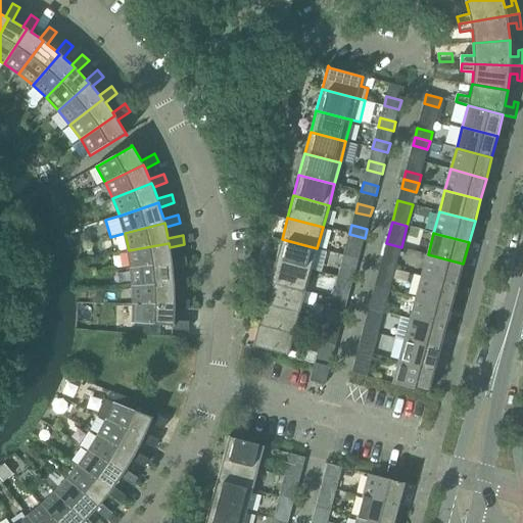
[(282,239),(276,260),(312,270),(317,248),(282,239)]
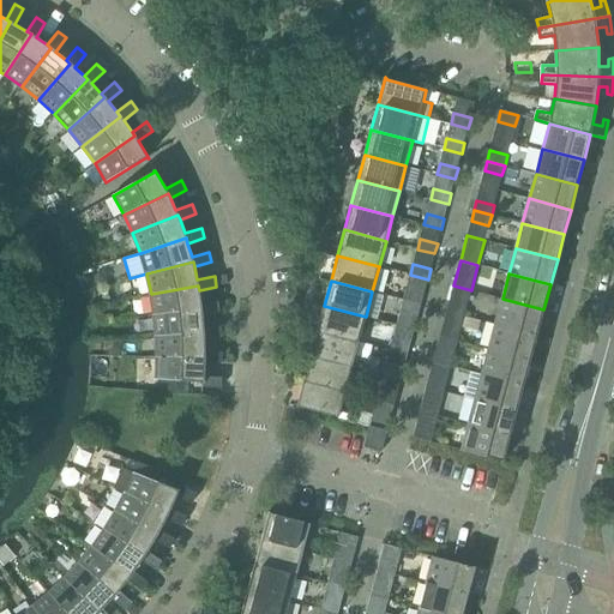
[(151,294),(154,315),(202,309),(203,314),(220,312),(218,301),(202,304),(199,290),(198,286),(151,294)]
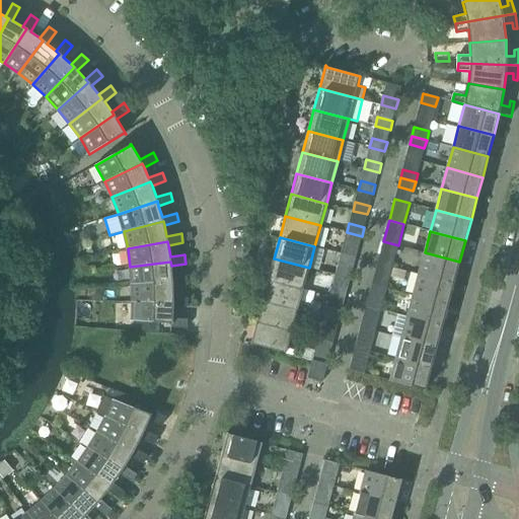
[(383,241),(377,263),(392,267),(398,245),(383,241)]
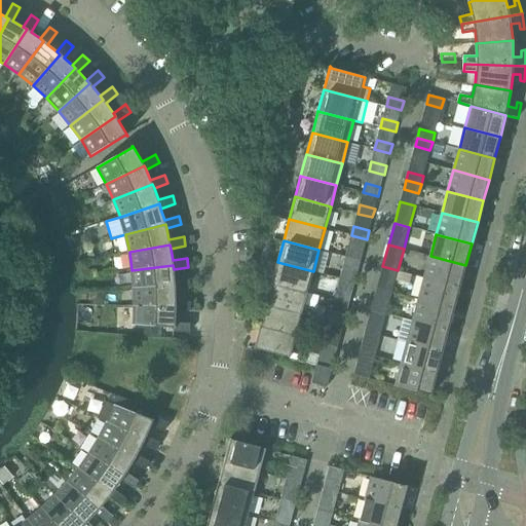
[(363,252),(348,248),(345,257),(361,261),(363,252)]
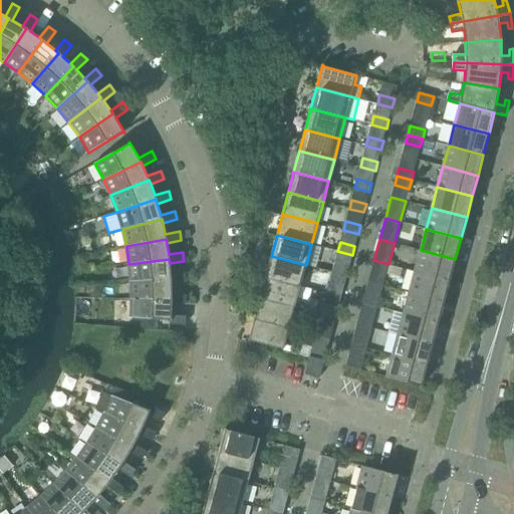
[(421,250),(415,271),(450,280),(455,259),(421,250)]
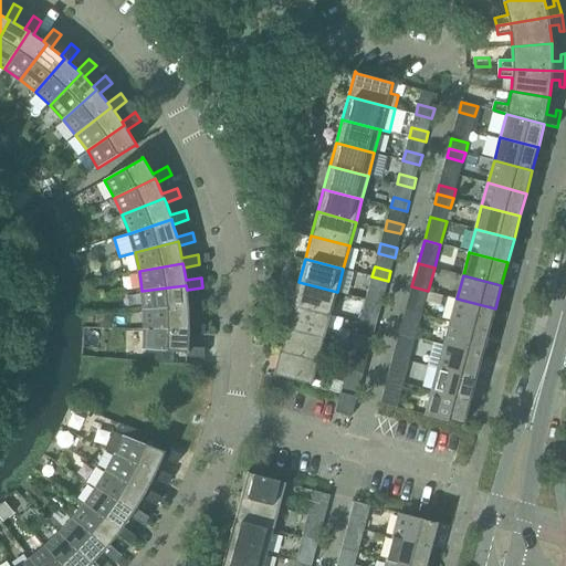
[(91,282),(81,283),(83,299),(93,296),(91,282)]
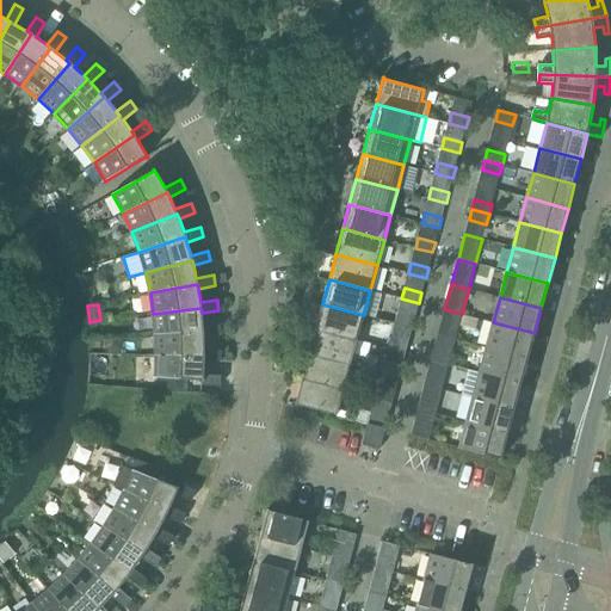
[(322,304),(316,328),(357,340),(364,315),(322,304)]
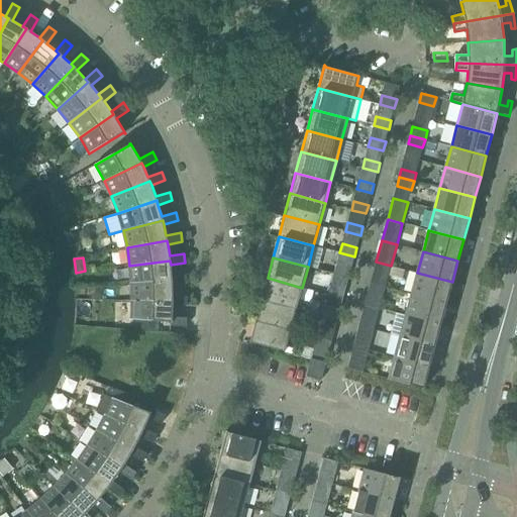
[(129,266),(131,284),(172,280),(172,285),(187,284),(187,275),(172,276),(171,265),(170,261),(129,266)]
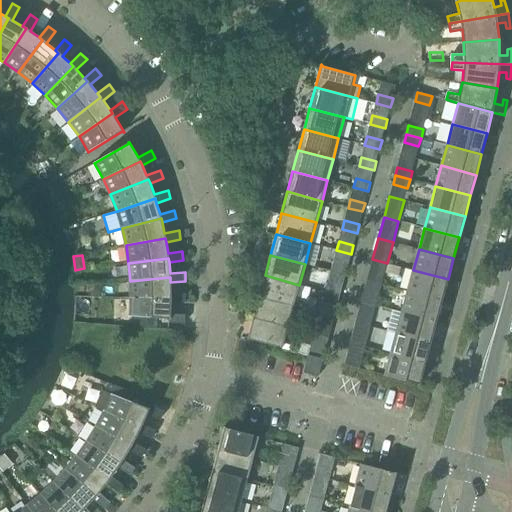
[(372,259),(367,280),(382,284),(387,263),(372,259)]
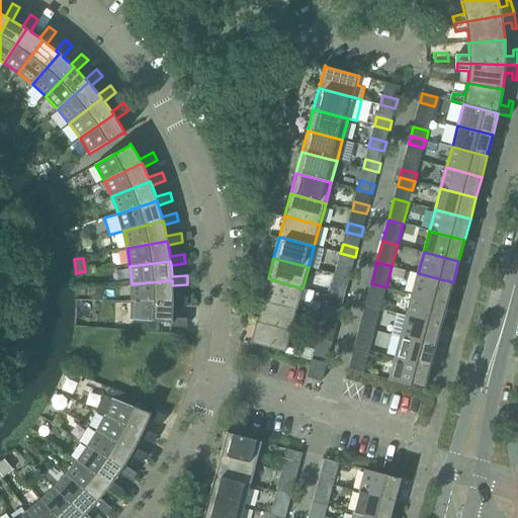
[(335,274),(349,278),(352,269),(337,265),(335,274)]
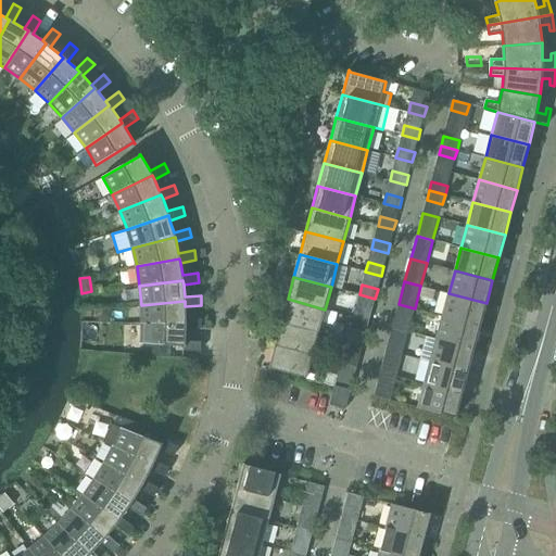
[(449,293),(443,316),(480,326),(487,303),(449,293)]
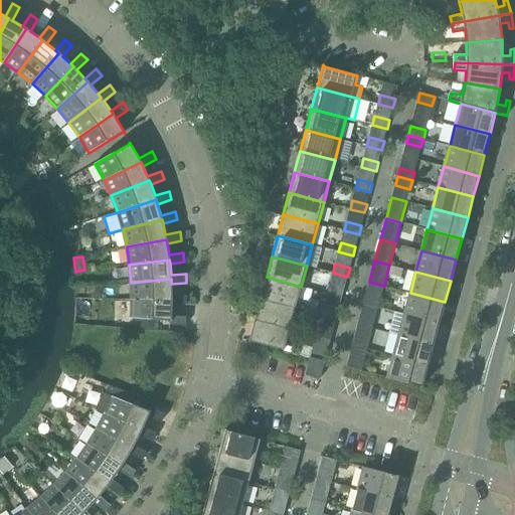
[(267,277),(261,298),(296,307),(301,287),(267,277)]
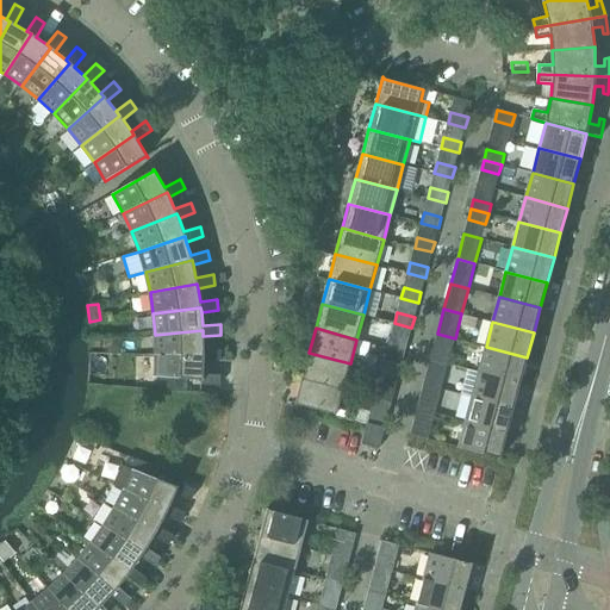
[(155,335),(155,356),(204,355),(204,360),(222,360),(222,350),(204,349),(203,336),(203,330),(155,335)]
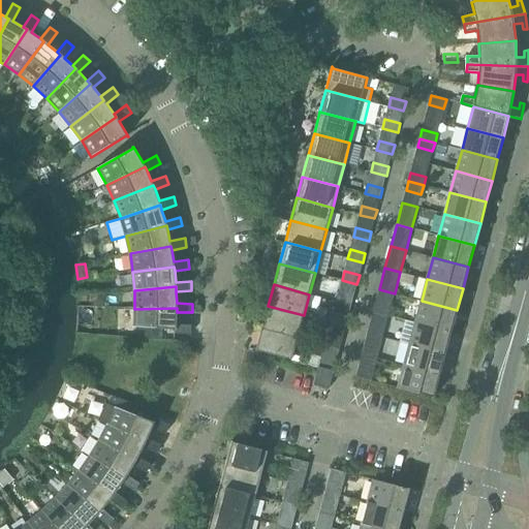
[(379,289),(373,311),(389,315),(395,293),(379,289)]
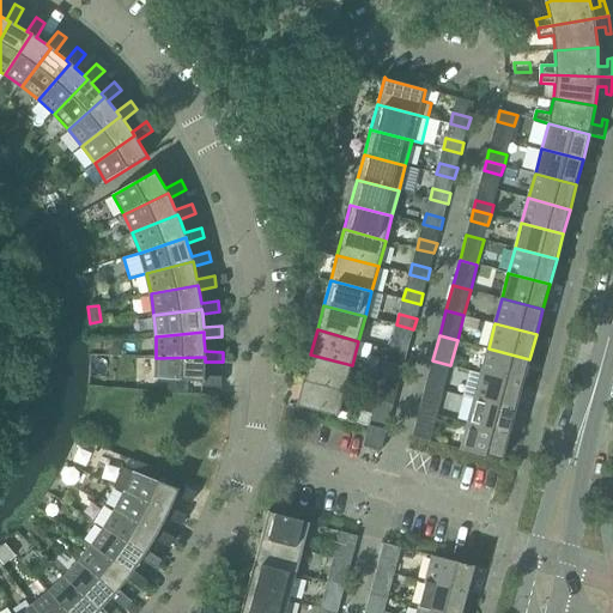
[(389,350),(407,354),(410,344),(393,339),(389,350)]
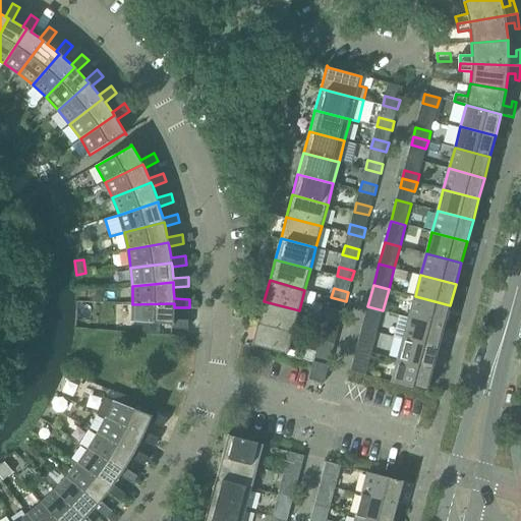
[(415,296),(409,317),(445,327),(450,305),(415,296)]
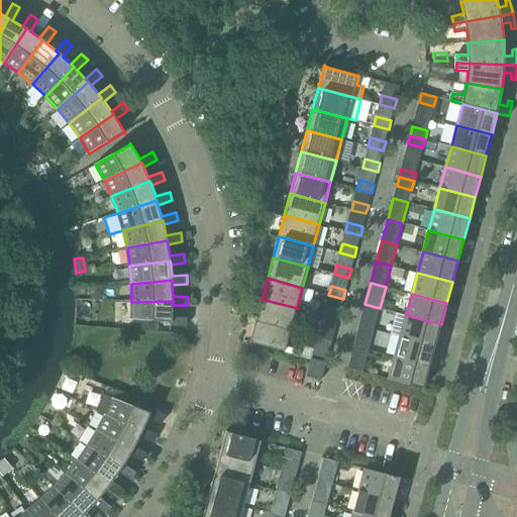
[(262,299),(255,320),(291,329),(297,308),(262,299)]
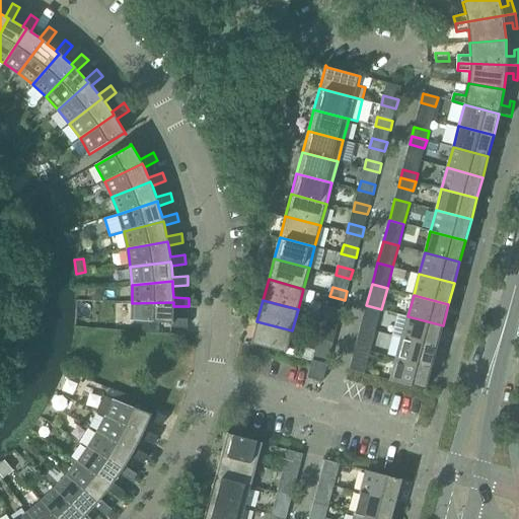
[(173,302),(132,303),(132,321),(171,323),(171,327),(188,328),(188,319),(173,318),(173,306),(173,302)]
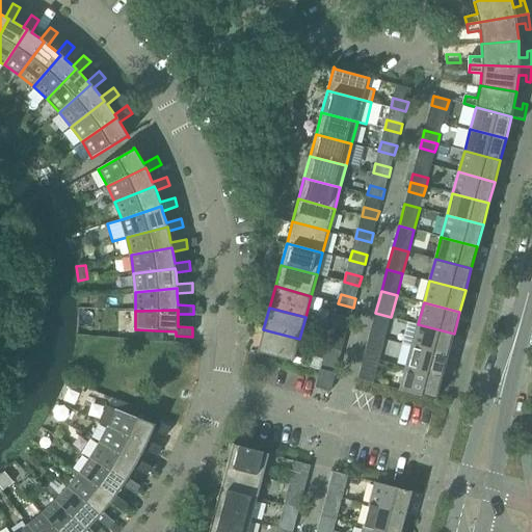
[(391,317),(375,313),(370,335),(384,339),(391,317)]
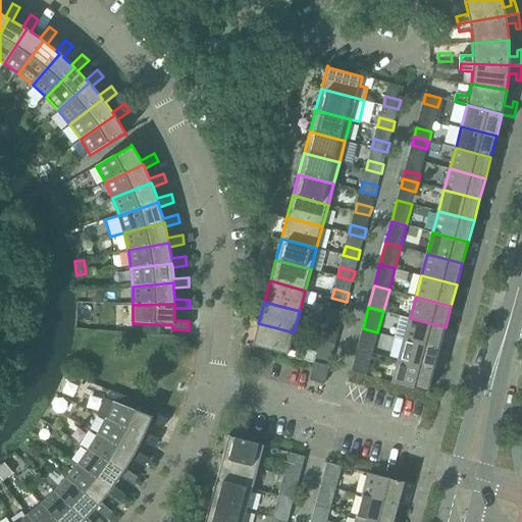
[(328,310),(326,319),(341,323),(344,314),(328,310)]
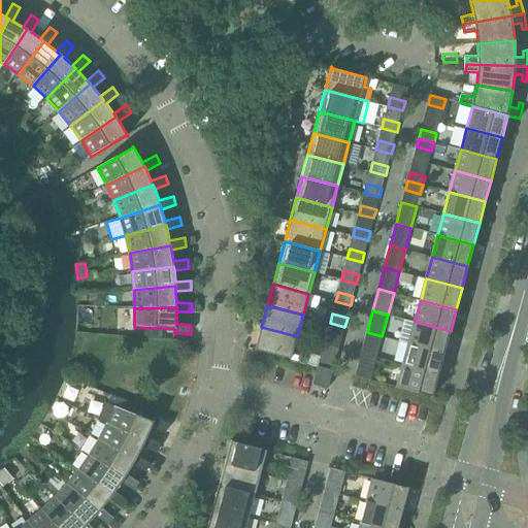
[(415,322),(408,343),(444,353),(451,331),(415,322)]
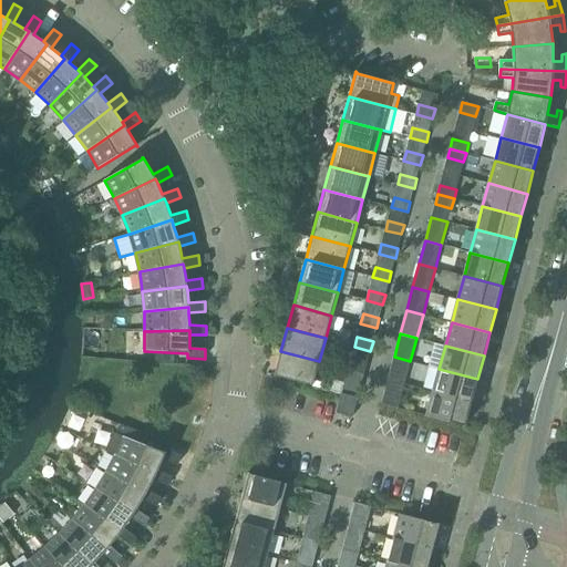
[(319,361),(280,351),(274,377),(276,377),(276,375),(312,385),(319,361)]
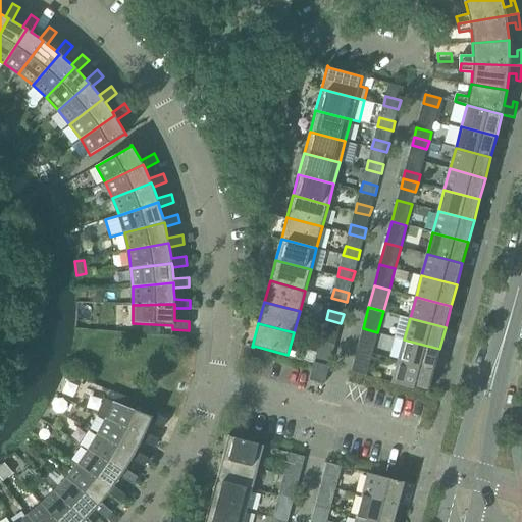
[(363,328),(357,350),(372,354),(377,332),(363,328)]
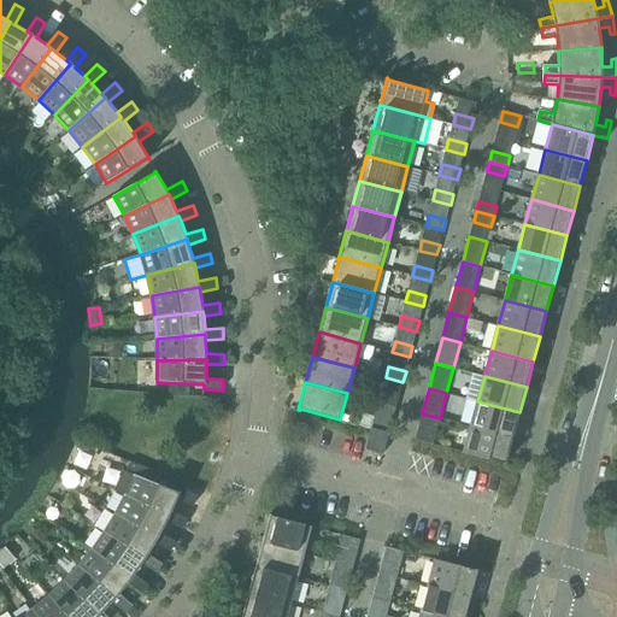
[(378,403),(397,406),(399,397),(381,392),(378,403)]
